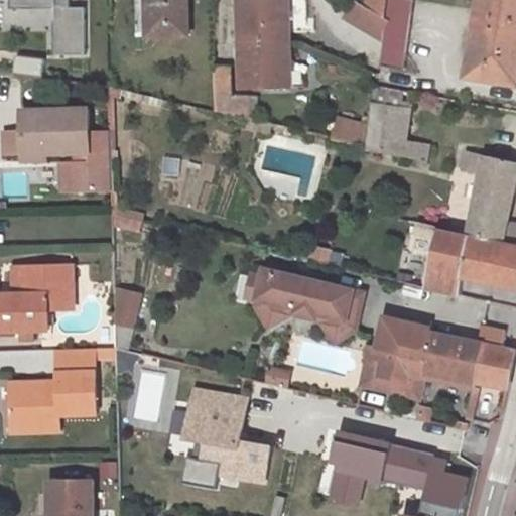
[(13,0),(14,6),(57,6),(57,55),(87,55),(87,8),(72,8),(72,0),(13,0)]
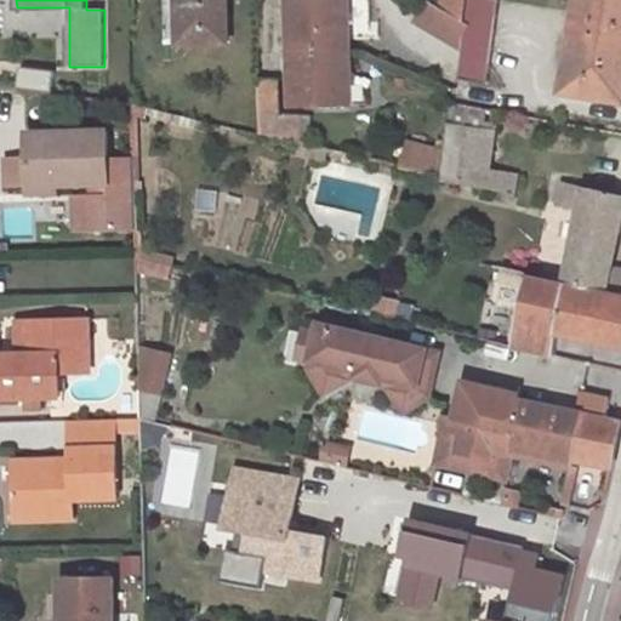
[(226,0),(177,0),(178,45),(227,44),(226,0)]
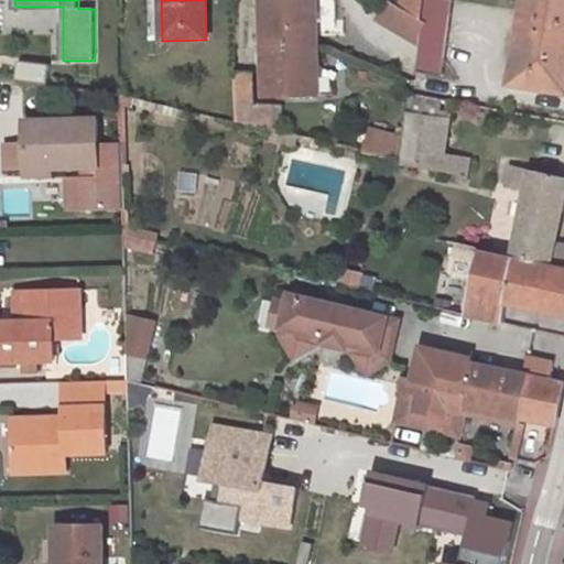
[(262,0),(263,45),(263,61),(264,96),(321,95),(315,0),(262,0)]
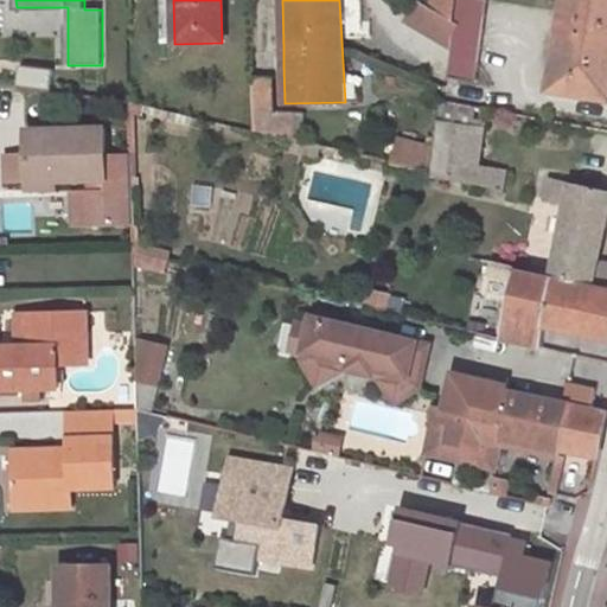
[(457,24),(415,0),(414,0),(398,27),(445,56),(455,32),(457,24)]
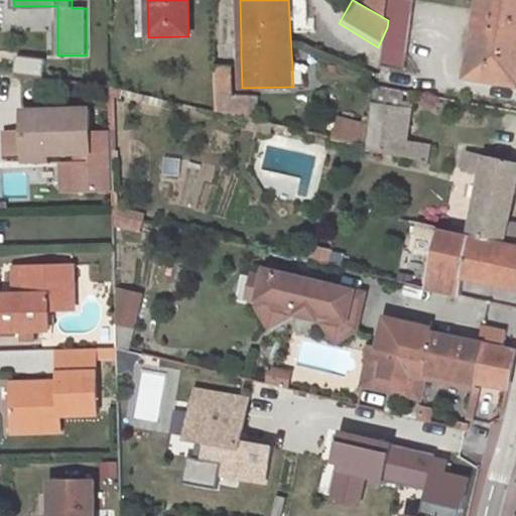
[(390,0),(388,20),(387,27),(382,65),(405,70),(414,0),(413,0),(390,0)]
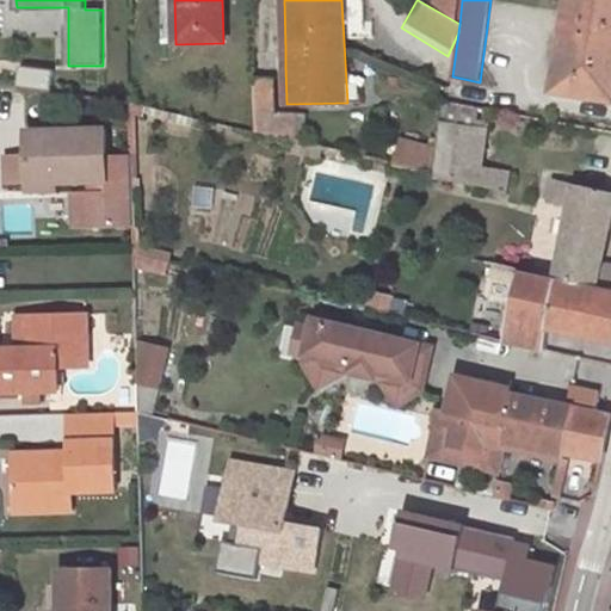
[(610,0),(568,0),(553,92),(610,102),(610,0)]
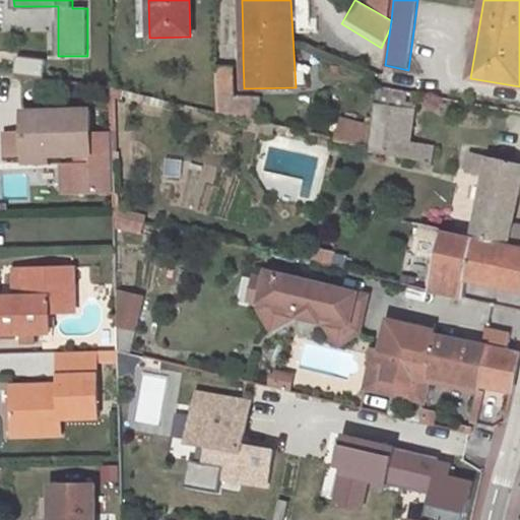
[(243,56),(243,42),(231,43),(231,56),(243,56)]
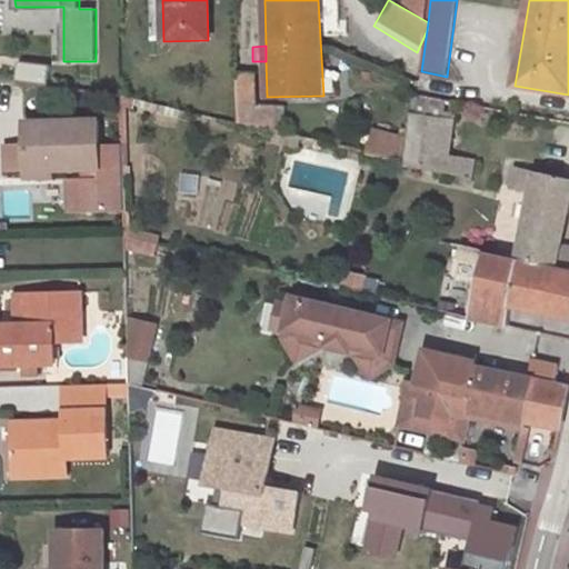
[(238,73),(239,123),(273,131),(277,108),(257,106),(256,73),(238,73)]
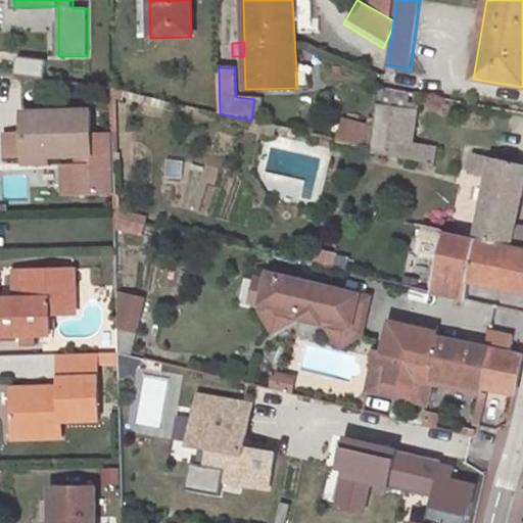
[(410,92),(380,86),(378,106),(407,110),(410,92)]
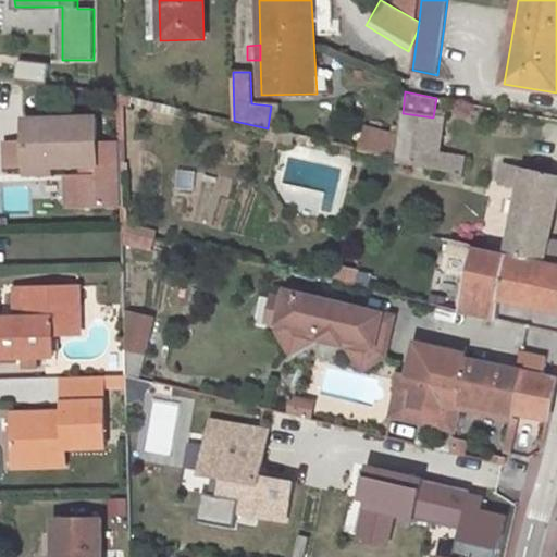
[(277,107),(271,106),(268,128),(274,131),(277,107)]
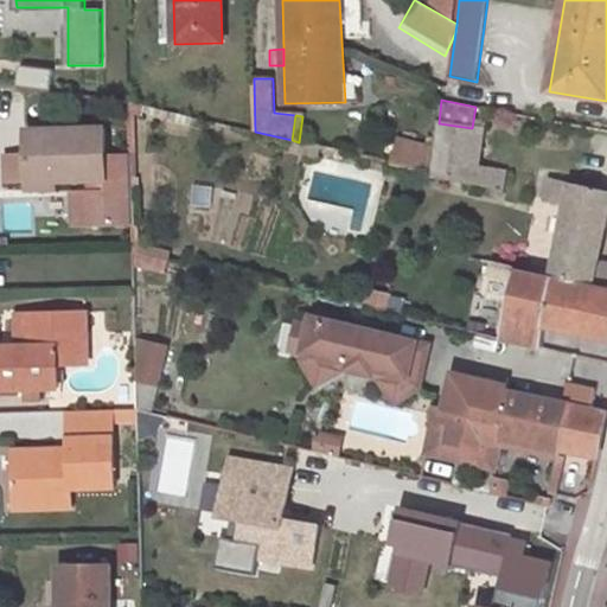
[(439,123),(434,151),(430,173),(474,183),(478,165),(484,131),(472,128),(439,123)]
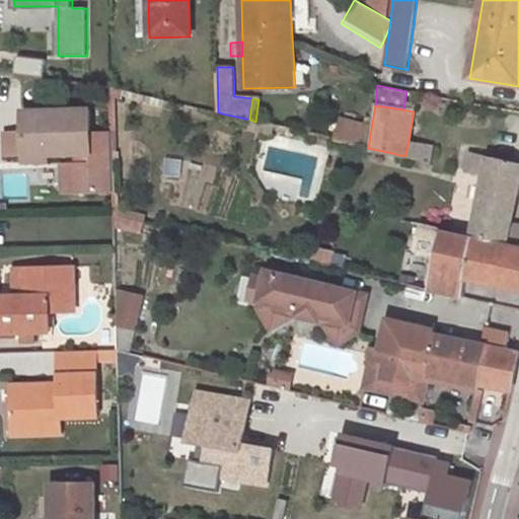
[(72,193),(113,192),(112,133),(91,134),(90,109),(23,112),(24,135),(24,152),(24,156),(77,154),(77,164),(71,164),(72,193)]
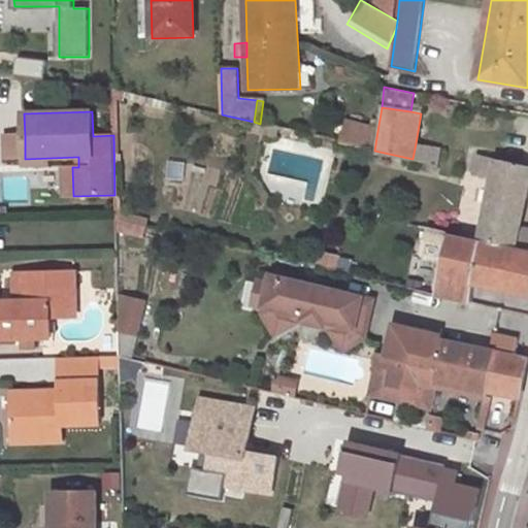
[(374,151),(377,131),(347,125),(342,143),(374,151)]
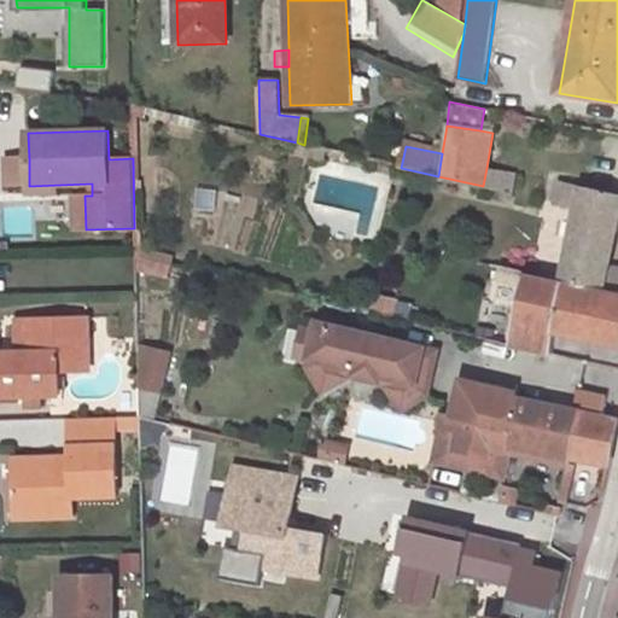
[(325,150),(314,147),(312,159),(321,162),(325,150)]
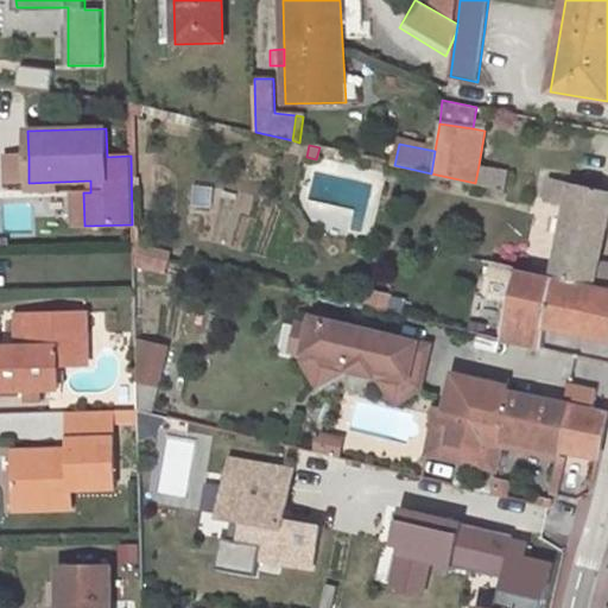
[(29,158),(10,158),(11,178),(29,178),(29,158)]
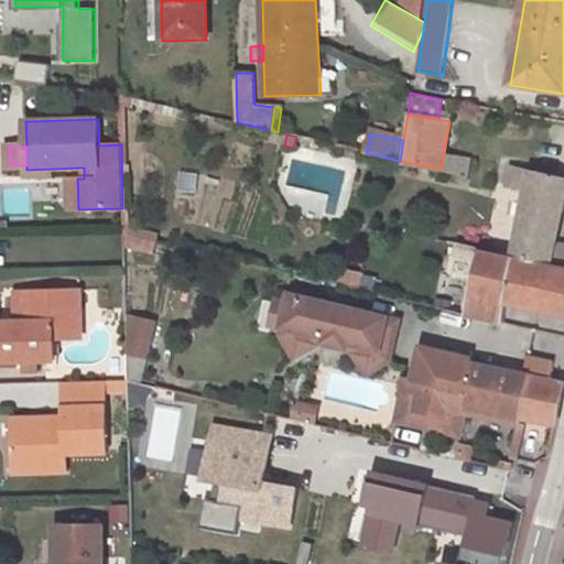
[(470,159),(444,153),(441,170),(467,174),(470,159)]
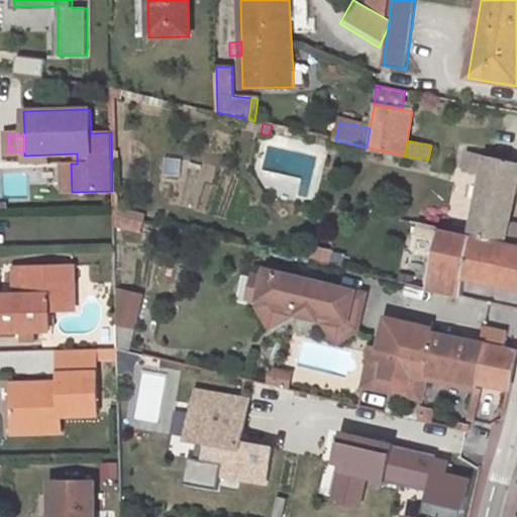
[(434,252),(427,287),(449,293),(461,295),(466,278),(516,290),(516,224),(509,223),(516,184),(516,165),(468,152),(463,169),(483,175),(470,237),(420,226),(415,248),(434,252)]
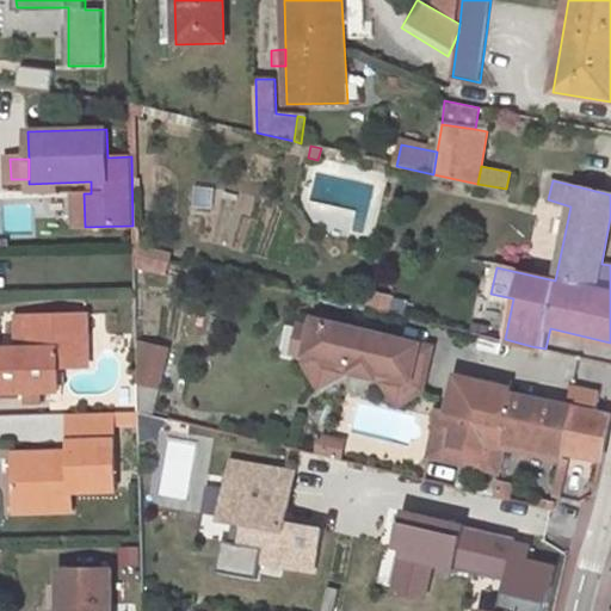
[(74,195),(75,227),(85,227),(84,193),(74,195)]
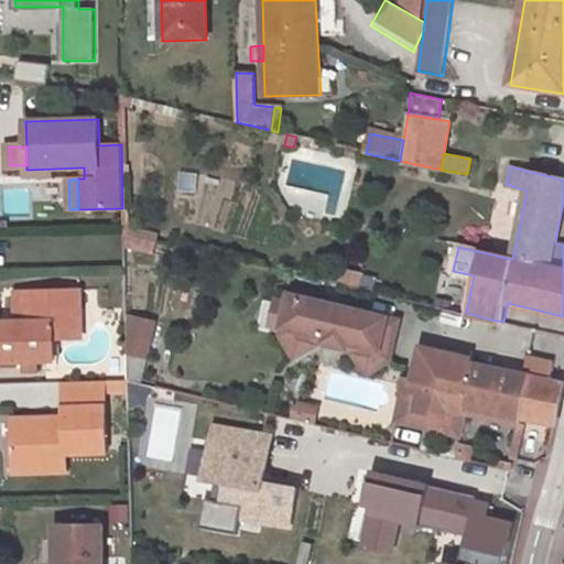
[(156,240),(129,234),(126,247),(154,253),(156,240)]
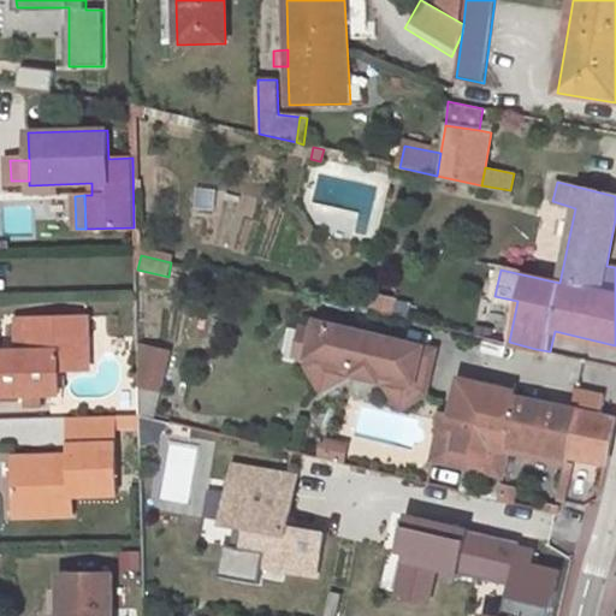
[(81,318),(24,319),(24,353),(17,353),(0,353),(0,395),(0,396),(59,396),(58,371),(89,369),(88,341),(80,341),(81,318)]
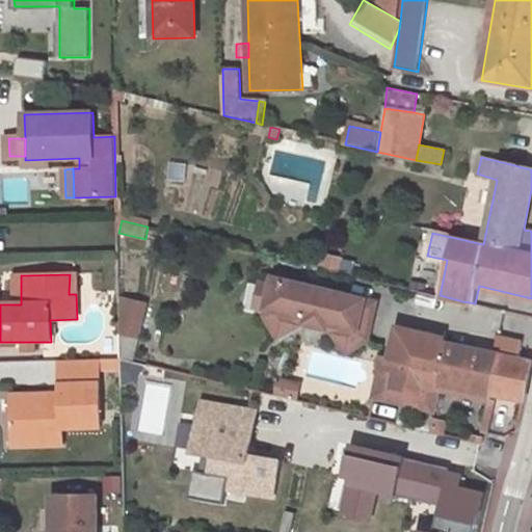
[(286,281),(275,278),(268,308),(278,310),(286,281)]
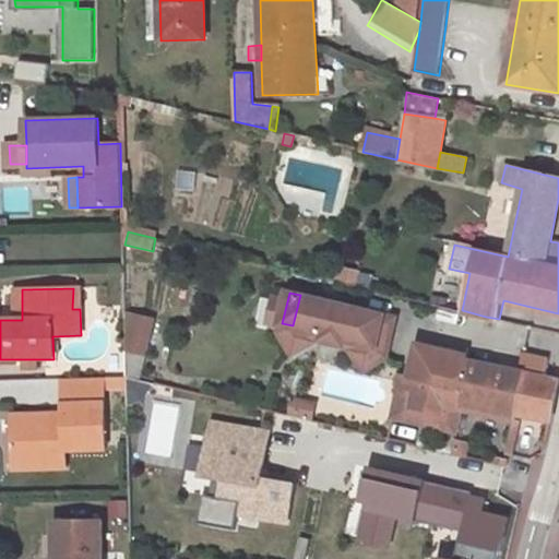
[(380,335),(384,314),(300,295),(293,325),(282,323),(280,332),(294,354),(313,341),(314,337),(316,332),(354,341),(353,346),(352,349),(365,370),(387,357),(391,337),(380,335)]
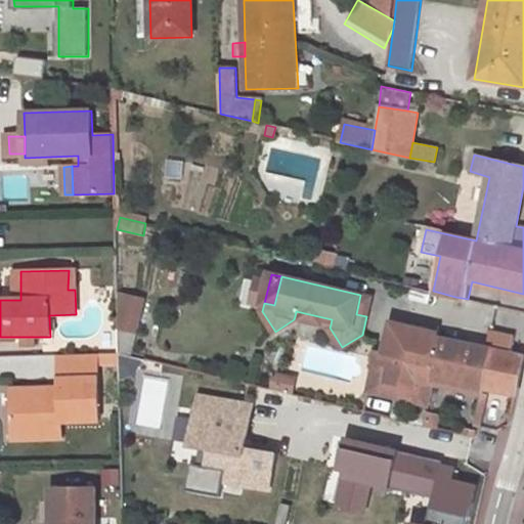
[(143,299),(117,292),(117,330),(135,334),(143,299)]
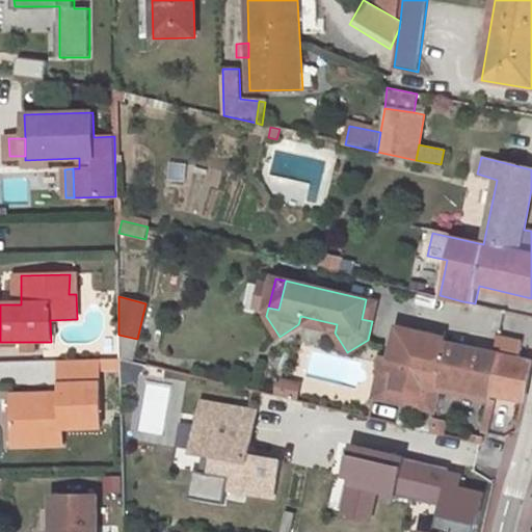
[(366,299),(362,319),(372,321),(376,302),(366,299)]
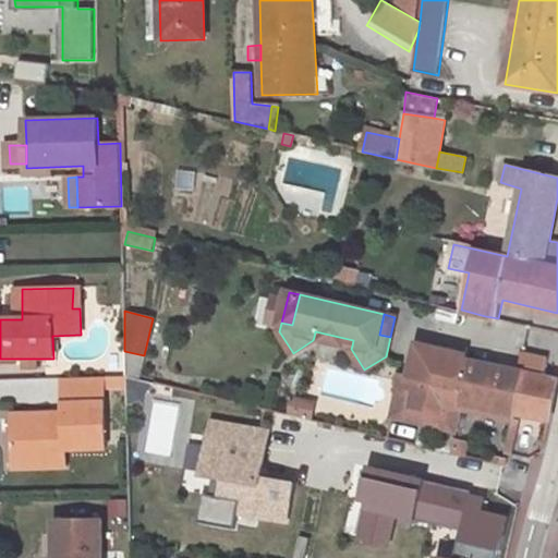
[(353,340),(315,331),(314,337),(352,346),(353,340)]
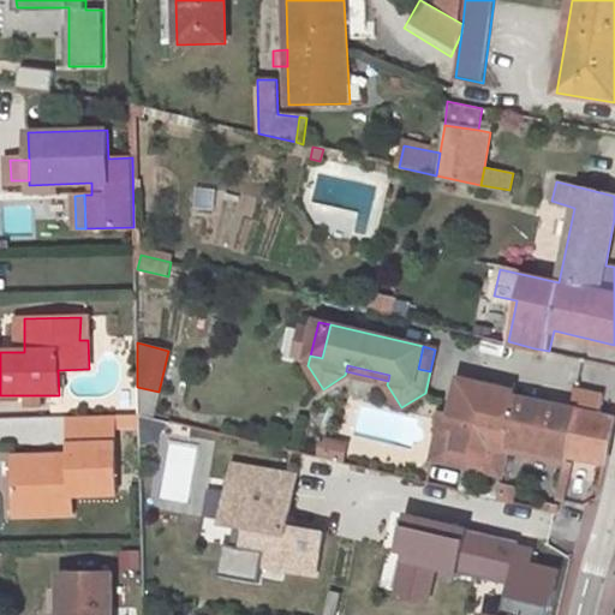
[(614,417),(577,410),(513,395),(514,389),(460,378),(453,415),(446,413),(443,424),(460,428),(452,464),(487,472),(491,452),(506,454),(506,453),(508,445),(566,455),(605,465),(614,417)]
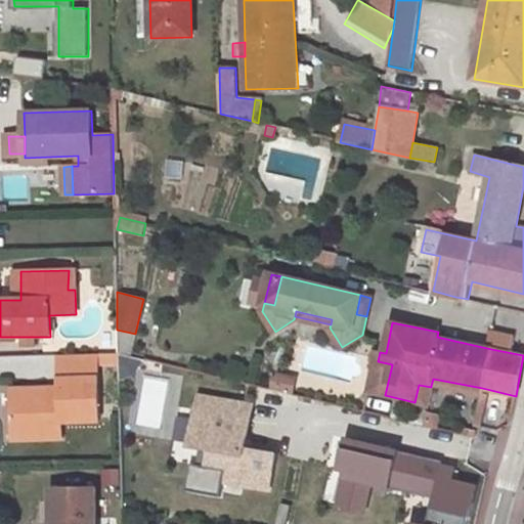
[(135,334),(117,330),(118,343),(132,346),(135,334)]
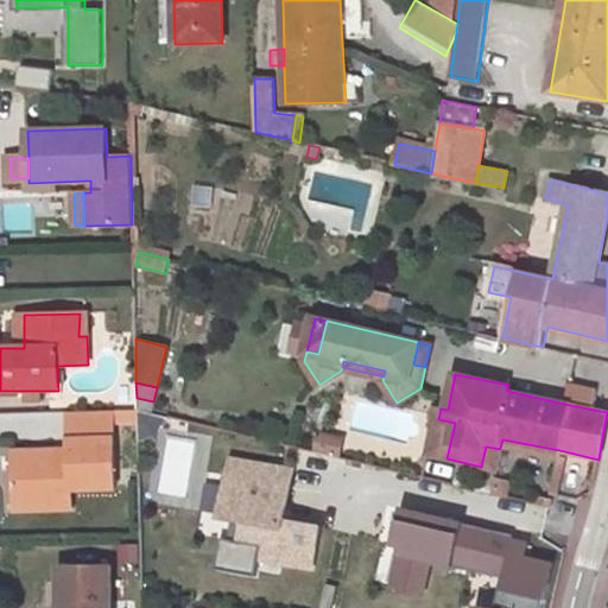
[(153,401),(137,398),(137,411),(151,415),(153,401)]
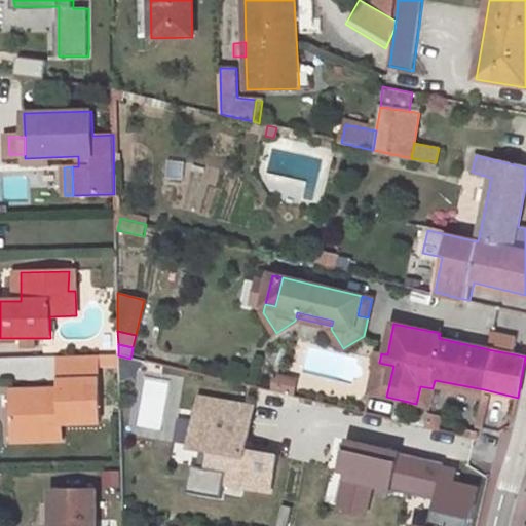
[(118,355),(96,357),(97,366),(118,366),(118,355)]
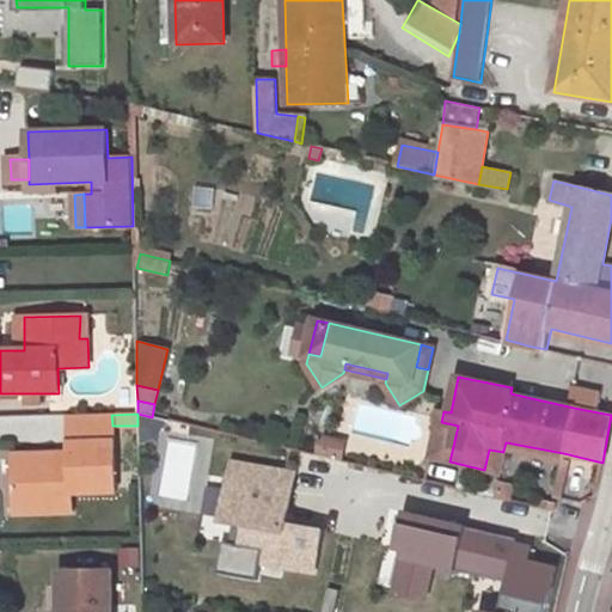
[(111,415),(68,416),(69,454),(69,461),(46,463),(46,454),(14,456),(16,505),(73,503),(72,493),(112,491),(112,426),(111,415)]
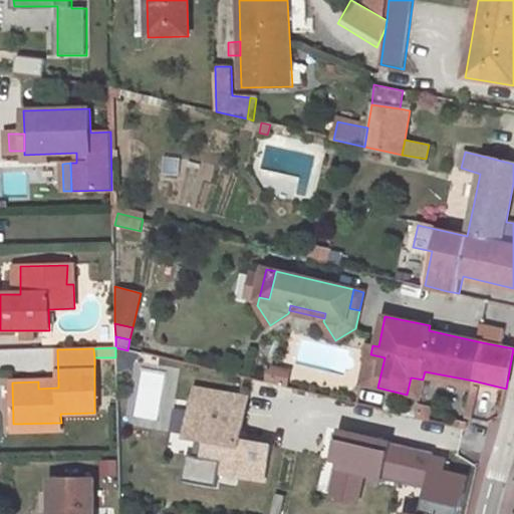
[(384,357),(370,354),(363,384),(377,388),(384,357)]
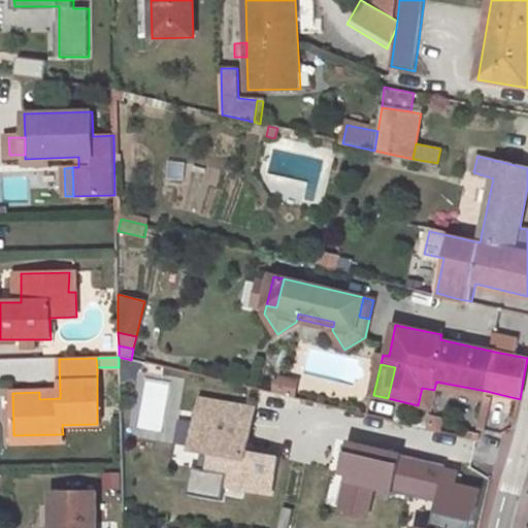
[(484,399),(485,397),(486,391),(436,382),(434,389),(484,399)]
